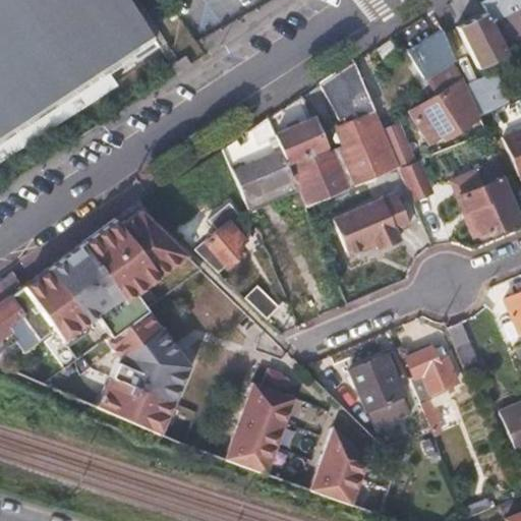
[(0,0),(0,163),(118,87),(110,75),(136,59),(138,62),(161,48),(159,45),(165,41),(138,0),(0,0)]
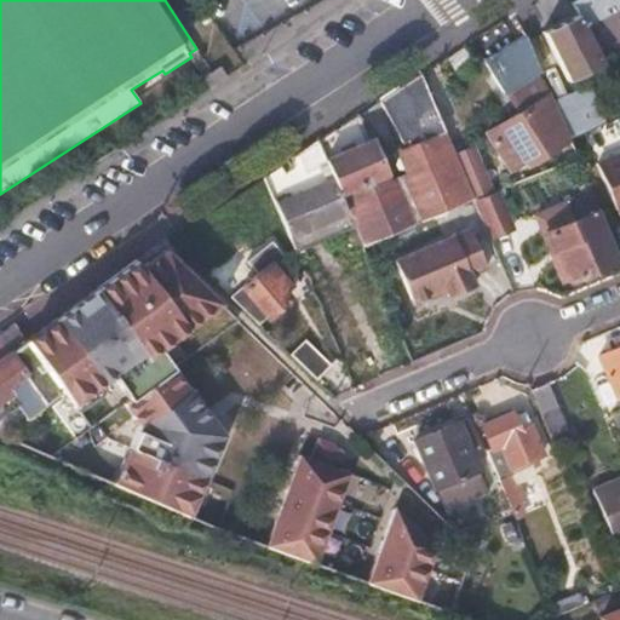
[(619,4),(619,0),(580,0),(570,5),(577,16),(581,27),(619,4)]
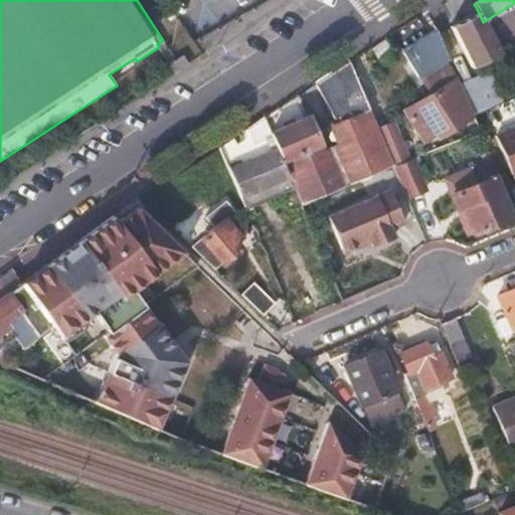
[(499,53),(483,22),(479,13),(452,26),(472,67),(499,53)]
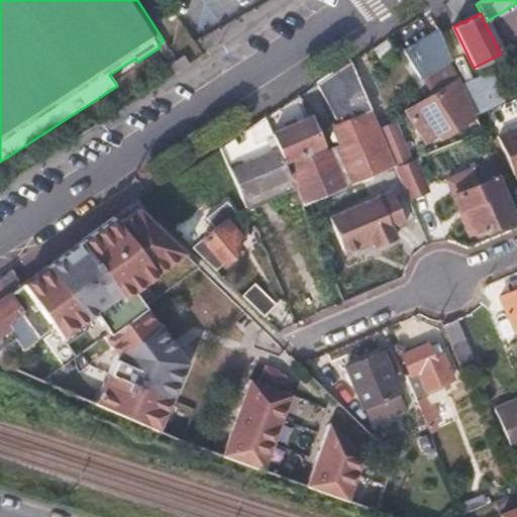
[(451,60),(438,29),(404,53),(422,79),(451,60)]
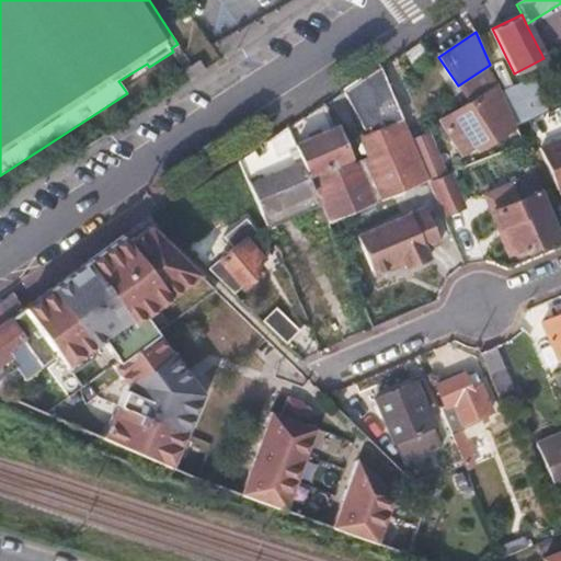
[(430,182),(412,140),(380,67),(343,90),(369,150),(350,159),(336,128),(294,146),(320,206),(328,224),(430,182)]
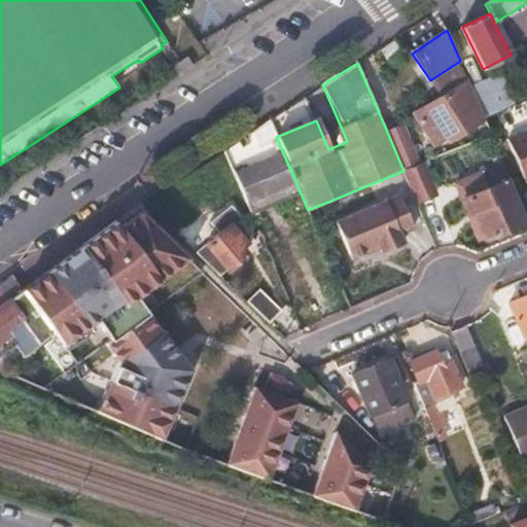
[(508,108),(495,76),(470,86),(484,118),(508,108)]
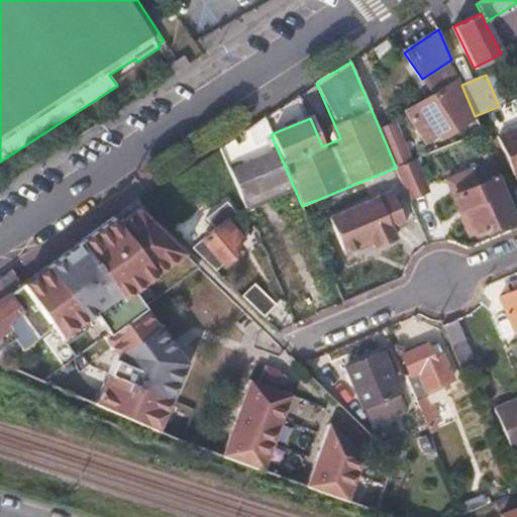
[(460,102),(466,98),(456,83),(410,111),(420,127),(435,117),(445,133),(470,117),(460,102)]
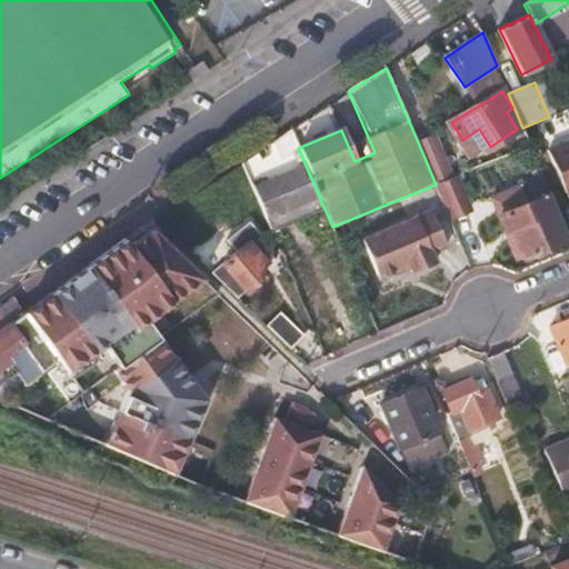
[(325,209),(298,148),(290,129),(242,161),(272,232),(325,209)]
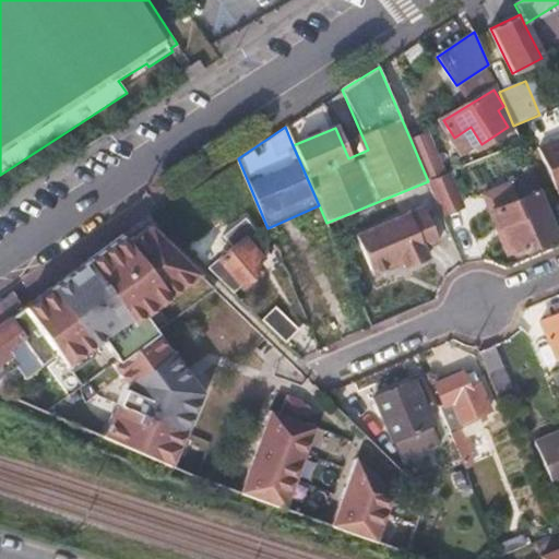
[(445,175),(427,133),(411,140),(428,181),(445,175)]
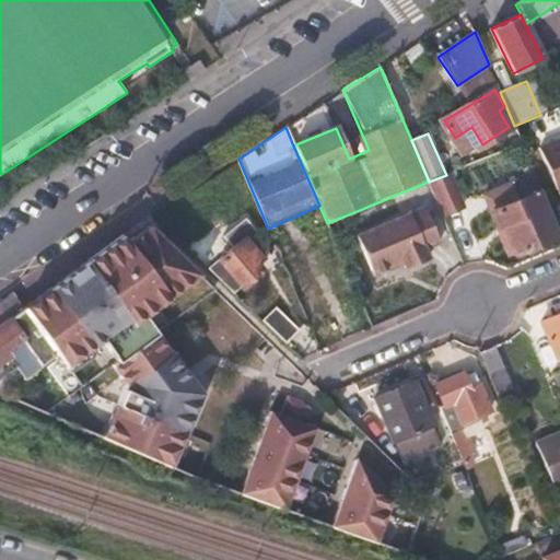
[(559,144),(538,153),(556,196),(559,195),(559,144)]
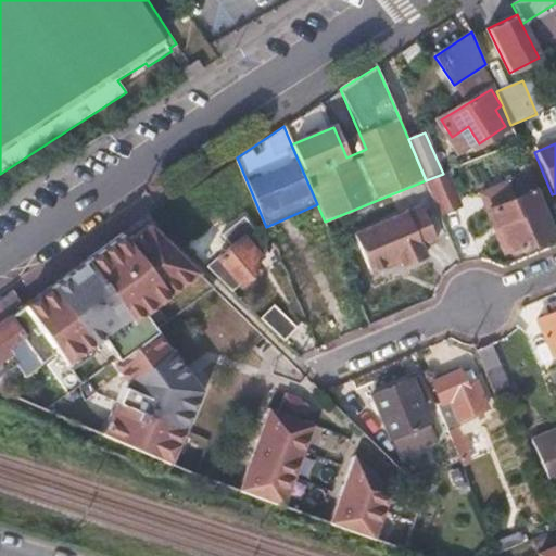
[(555,231),(530,173),(494,189),(501,203),(514,198),(533,240),(555,231)]
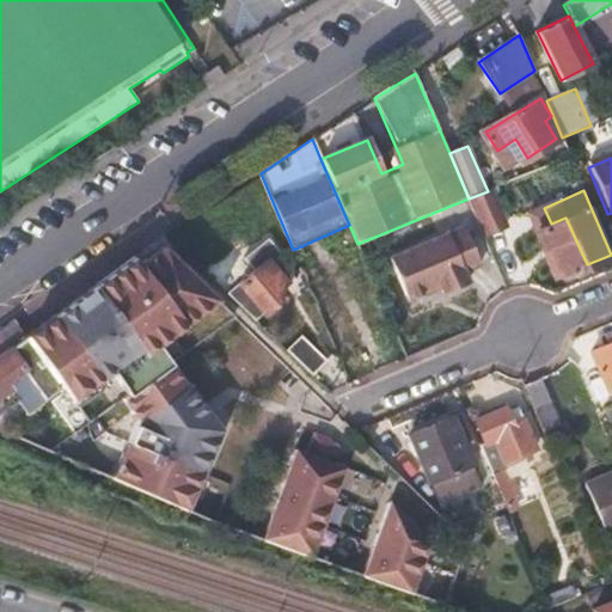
[(390,259),(407,297),(414,300),(426,295),(429,287),(440,282),(441,288),(445,294),(469,282),(464,271),(481,264),(464,226),(390,259)]
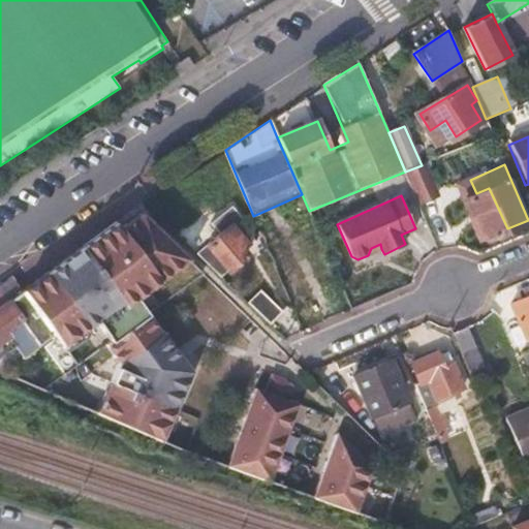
[(96,411),(163,435),(187,369),(128,292),(175,257),(133,204),(18,291),(52,335),(58,338),(91,318),(115,360),(96,411)]
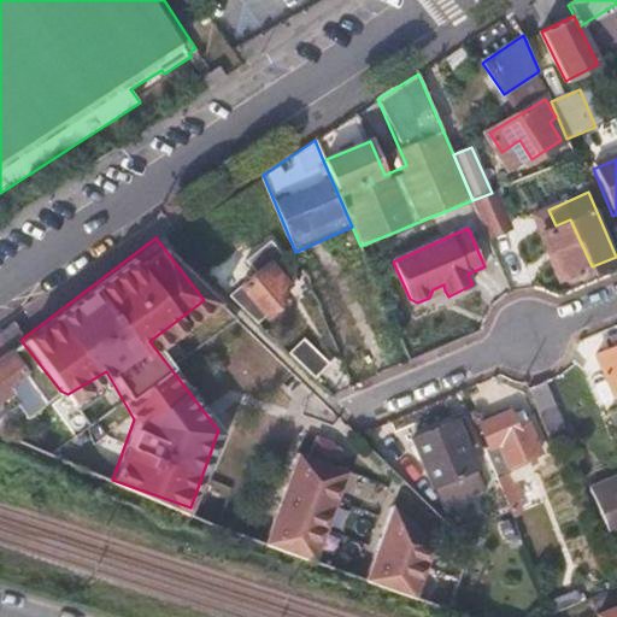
[(258,323),(288,297),(285,292),(289,286),(275,269),(280,264),(270,256),(254,270),(257,275),(230,298),(258,323)]
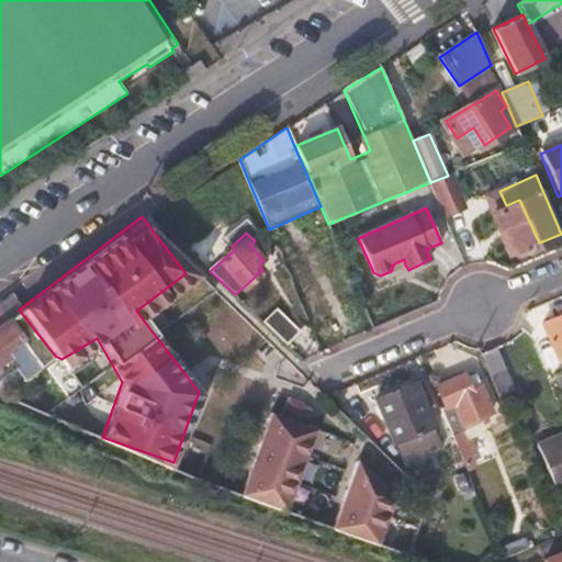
[(394,263),(391,271),(405,265),(404,259),(394,263)]
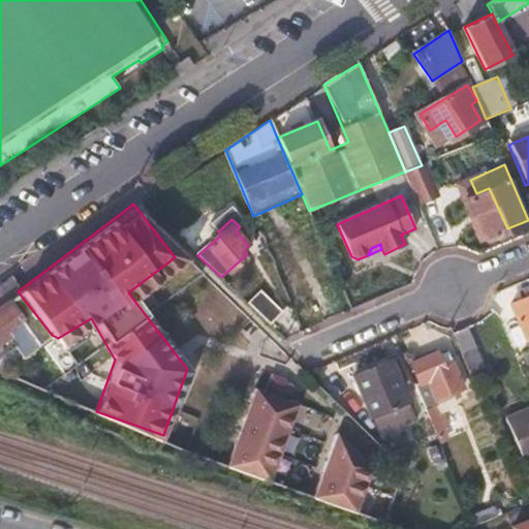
[(282,312),(260,290),(248,303),(271,324),(282,312)]
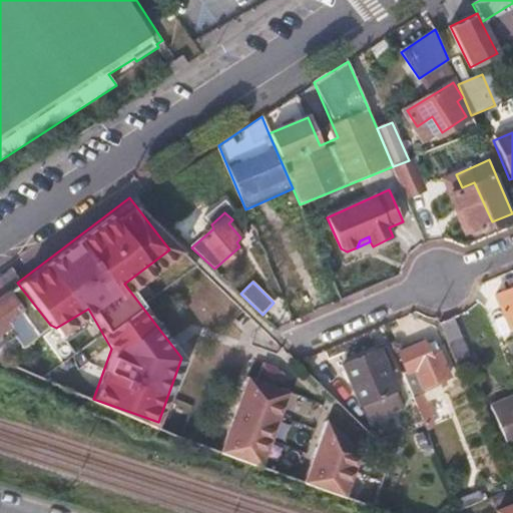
[(50,325),(17,283),(8,293),(36,335),(50,325)]
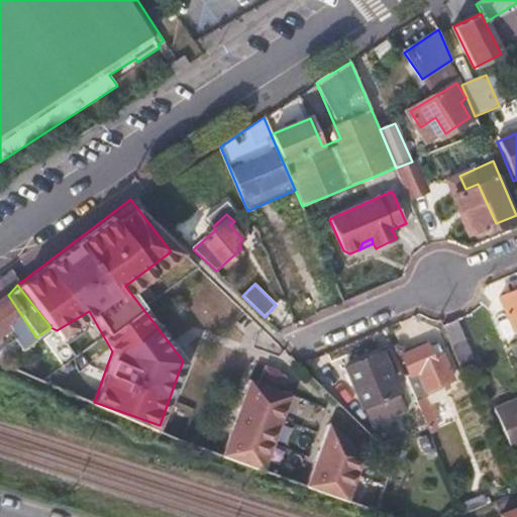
[(516,291),(502,298),(514,329),(516,327),(516,291)]
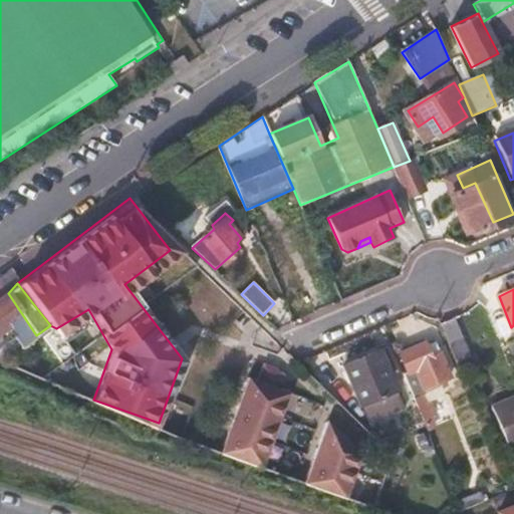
[(36,335),(8,293),(0,298),(0,317),(1,319),(5,317),(16,335),(23,345),(36,335)]
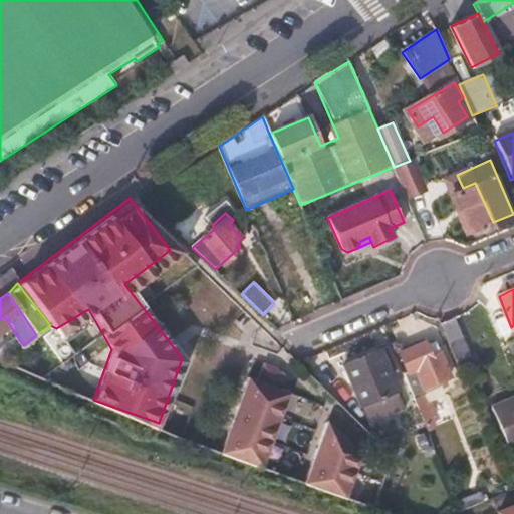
[(0,345),(16,335),(5,317),(1,319),(0,317),(0,345)]
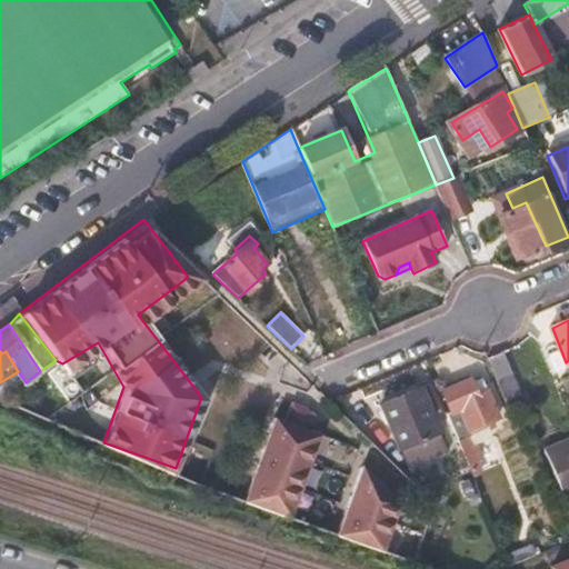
[(0,400),(26,382),(18,371),(0,382),(0,400)]
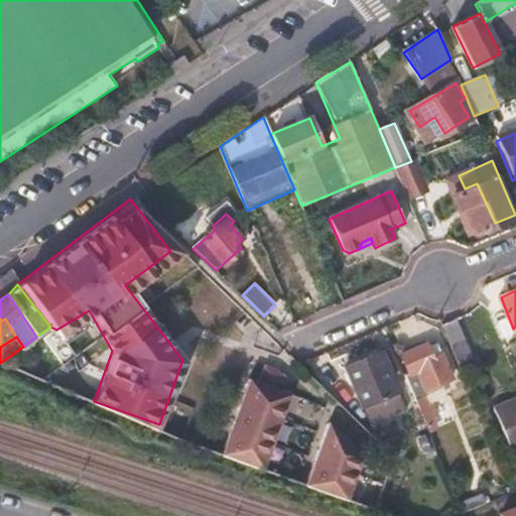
[(476,363),(465,338),(456,343),(466,367),(476,363)]
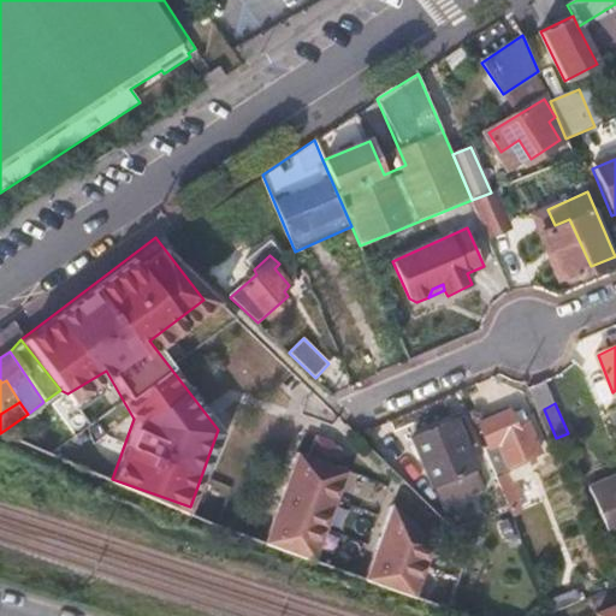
[(533,473),(526,457),(542,450),(529,421),(517,426),(510,409),(481,422),(492,450),(485,454),(508,505),(525,497),(517,480),(533,473)]
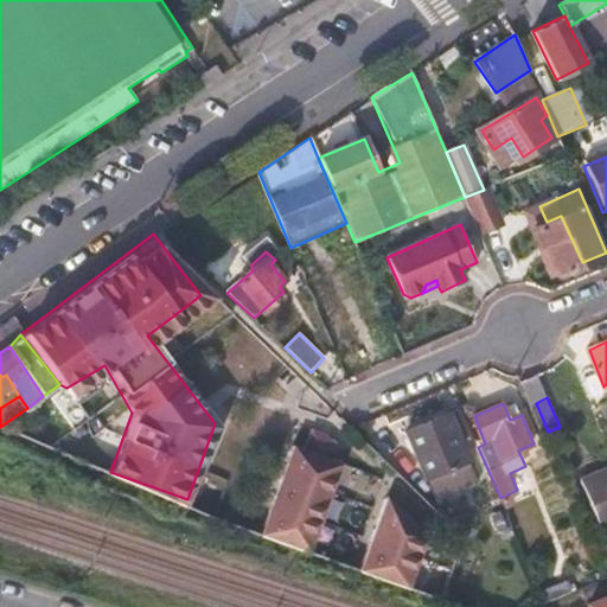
[(548,432),(536,403),(530,406),(543,434),(548,432)]
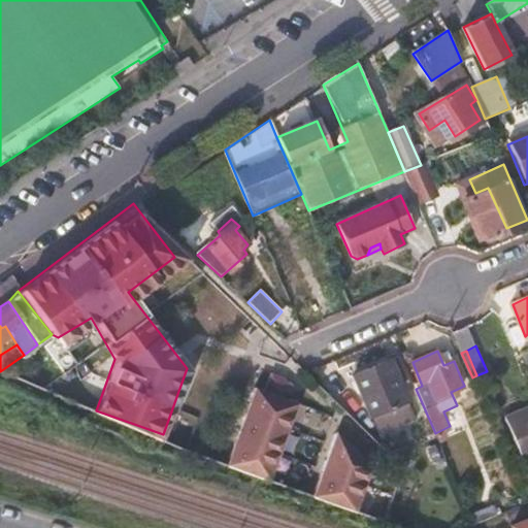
[(406,399),(390,361),(354,376),(361,393),(367,406),(370,415),(383,409),(404,400),(406,399)]
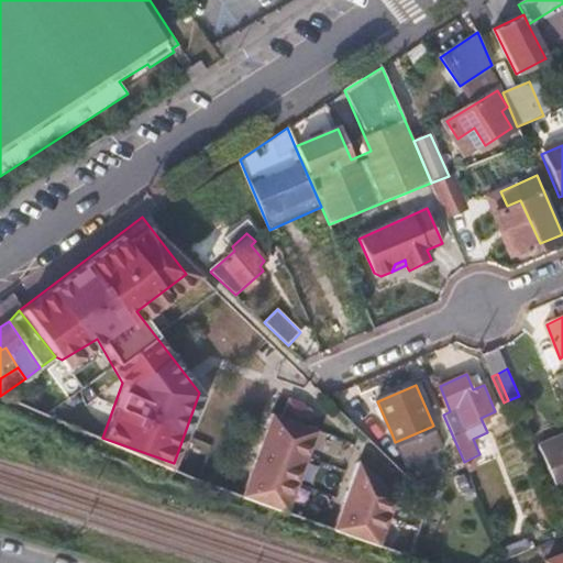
[(240,494),(287,511),(317,427),(307,422),(311,410),(286,401),(282,415),(269,410),(240,494)]
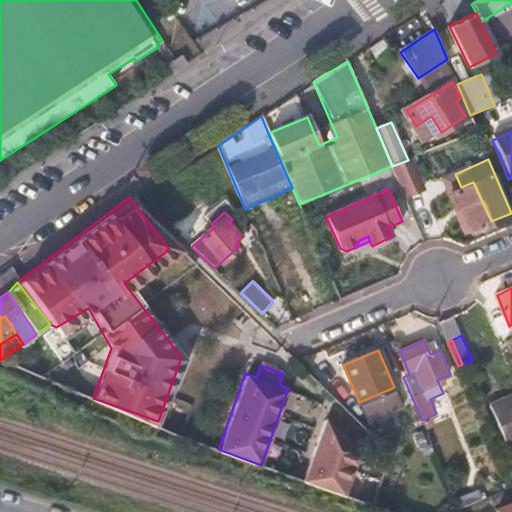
[(356,394),(350,381),(327,390),(339,401),(356,394)]
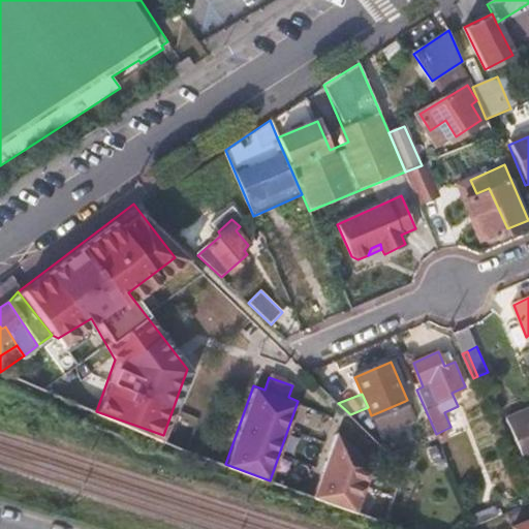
[(412,419),(405,401),(383,410),(392,429),(412,419)]
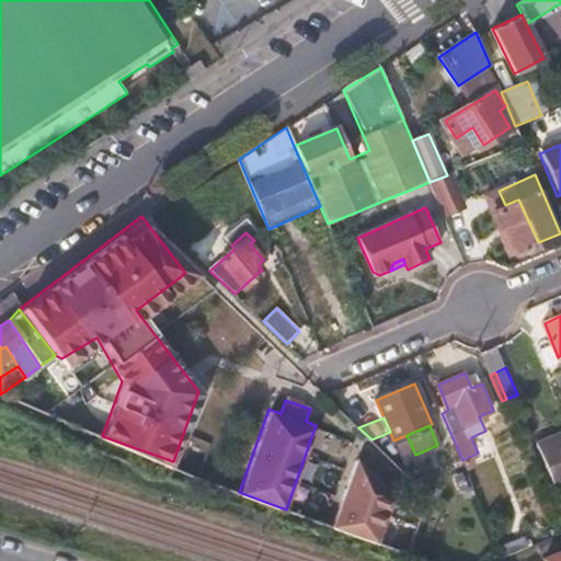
[(556,489),(560,487),(560,434),(537,445),(556,489)]
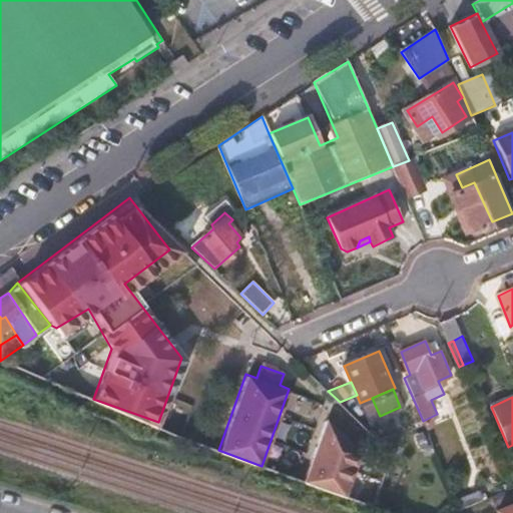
[(359,451),(323,417),(302,480),(345,494),(359,451)]
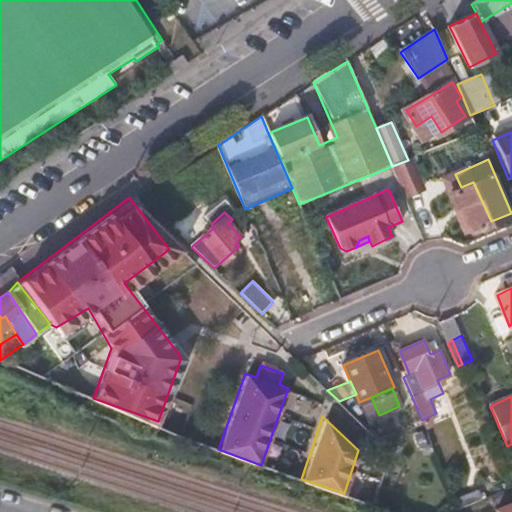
[(475,503),(470,491),(455,498),(460,510),(475,503)]
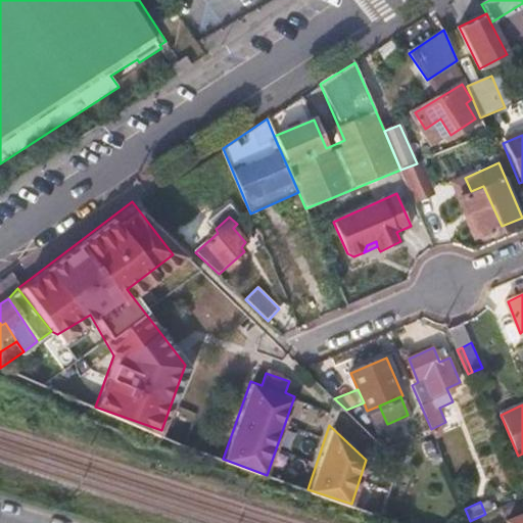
[(470,521),(465,509),(455,513),(465,522),(470,521)]
